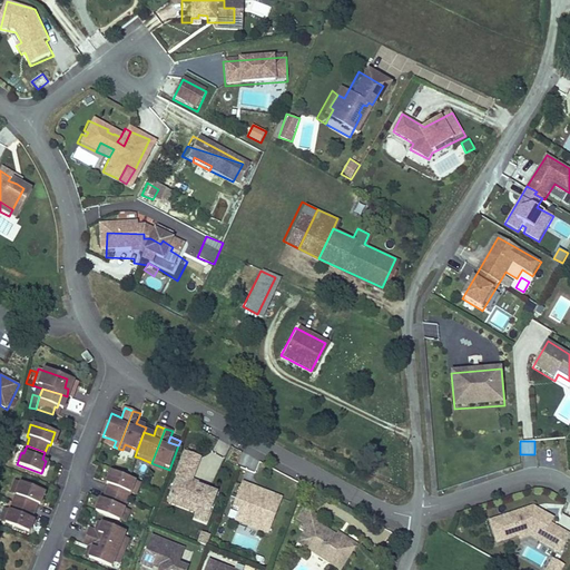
[(179,467),(195,472),(200,459),(184,453),(179,467)]
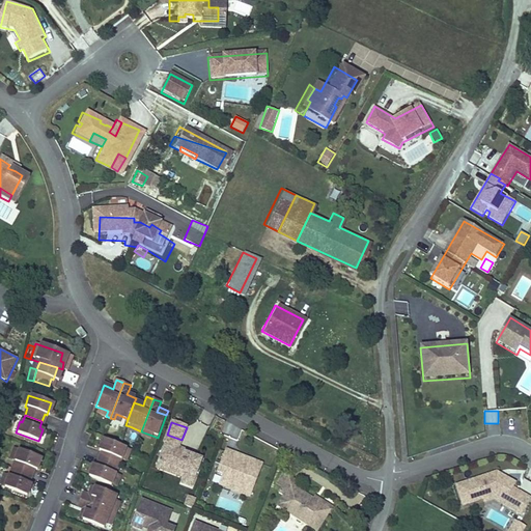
[(129,431),(139,436),(141,431),(130,426),(129,431)]
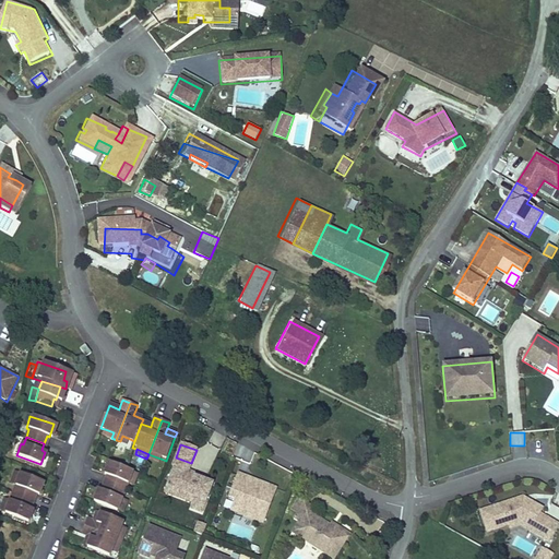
[(159,464),(161,459),(149,454),(146,459),(159,464)]
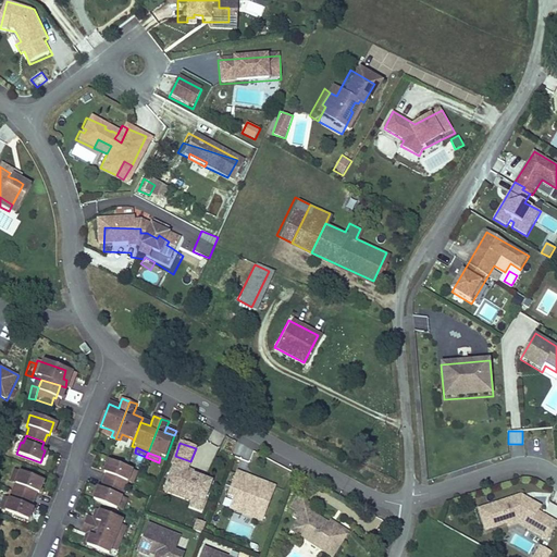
[(195,496),(192,504),(190,508),(200,512),(211,483),(195,477),(196,474),(187,471),(190,461),(175,456),(172,466),(174,467),(166,486),(195,496)]
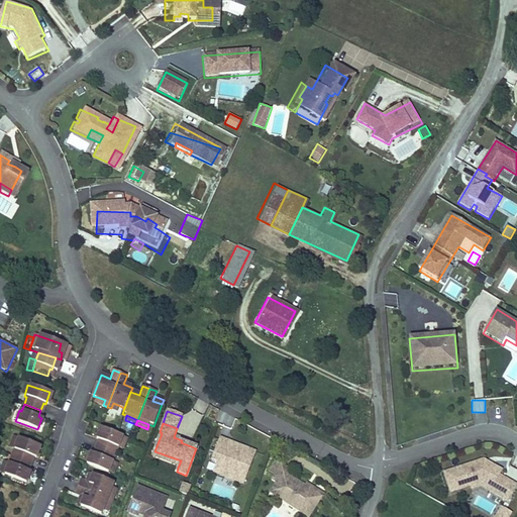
[(98,440),(95,447),(115,455),(117,448),(119,449),(121,446),(124,437),(100,428),(96,439),(98,440)]
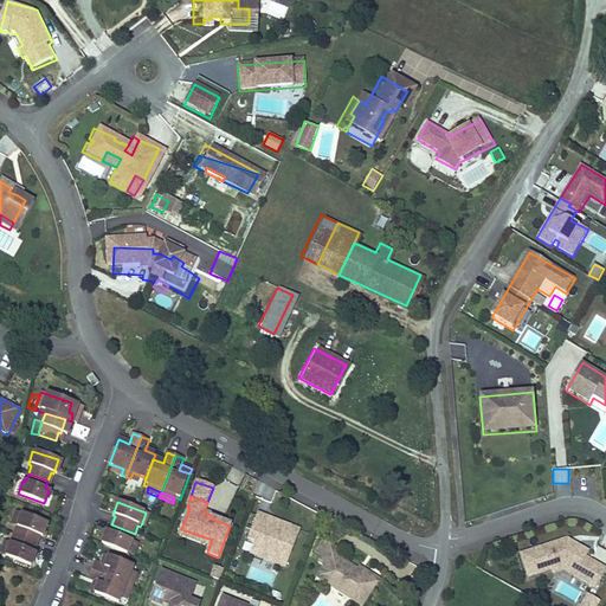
[(249,541),(255,543),(266,547),(262,560),(287,568),(301,529),(258,514),(249,541)]
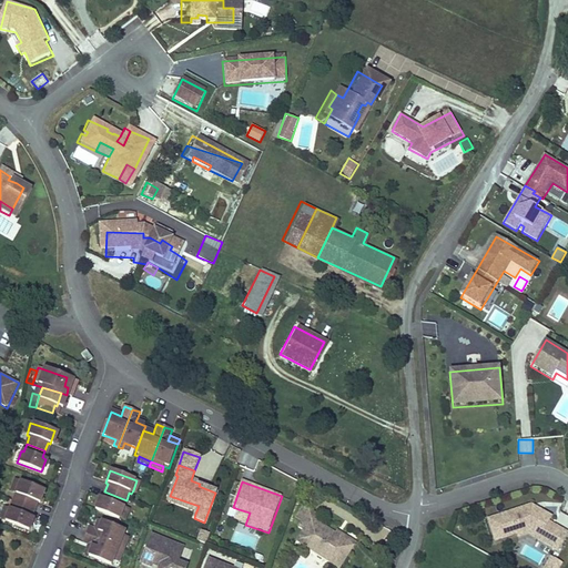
[(44,489),(21,483),(16,496),(19,496),(17,504),(36,510),(38,501),(41,503),(44,489)]
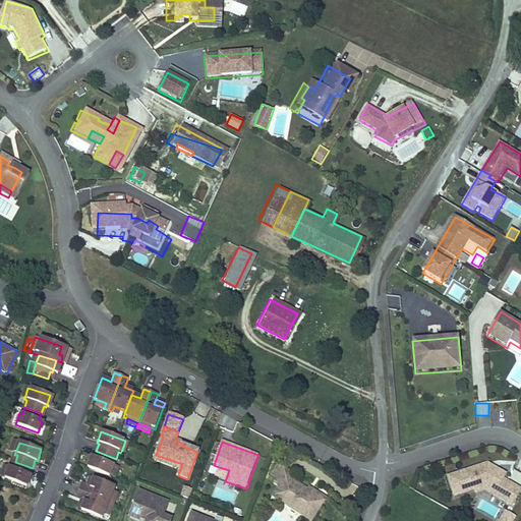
[(87,468),(111,478),(115,469),(116,467),(113,466),(116,459),(96,451),(94,458),(92,457),(87,468)]
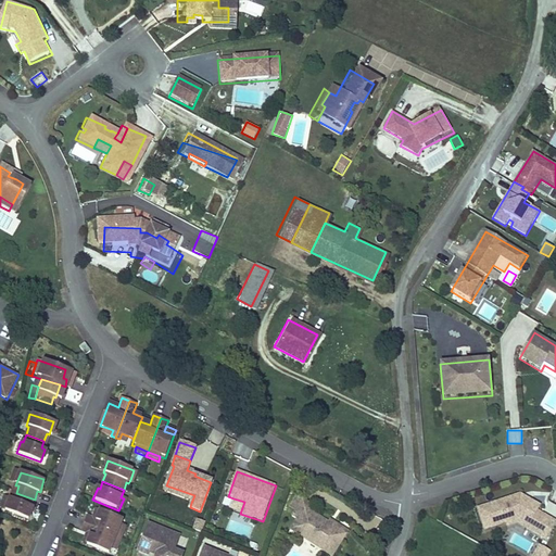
[(164,492),(191,503),(194,495),(166,485),(164,492)]
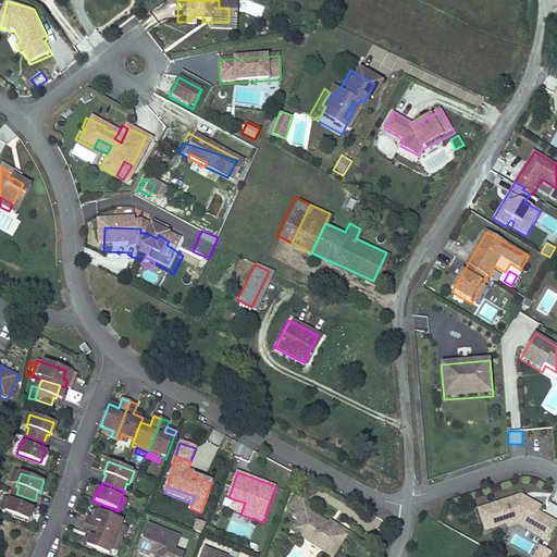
[(519,491),(474,505),(482,530),(515,521),(545,537),(556,519),(536,509),(540,502),(519,491)]
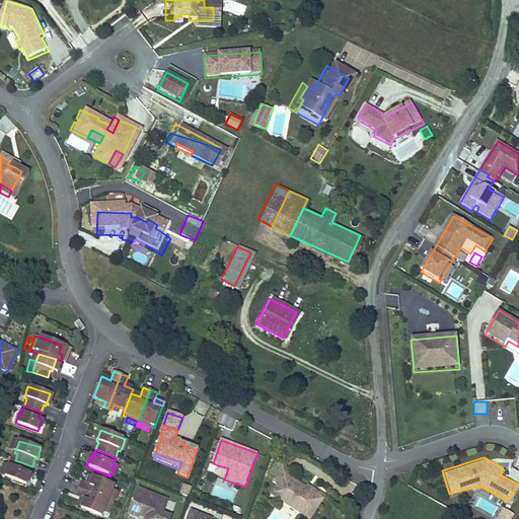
[(274,473),(280,462),(275,458),(268,469),(274,473)]
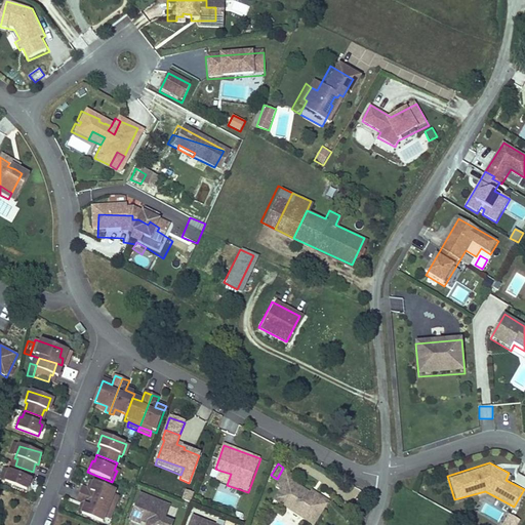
[(31,478),(33,472),(15,466),(13,473),(10,472),(6,483),(29,491),(33,479),(31,478)]
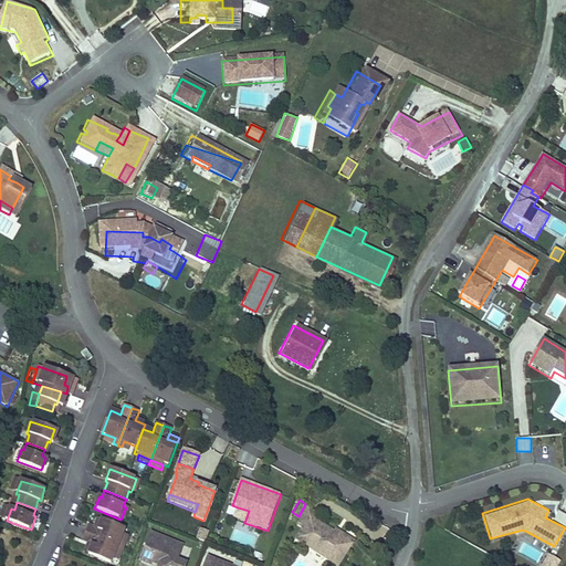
[(352,538),(342,532),(339,536),(329,528),(310,515),(313,509),(305,504),(299,516),(294,522),(300,525),(306,528),(300,540),(308,545),(312,541),(327,549),(324,556),(336,563),(352,538)]
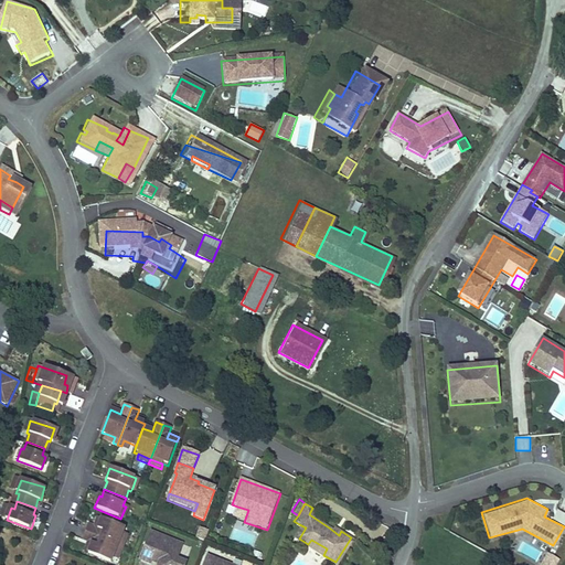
[(248,510),(237,507),(233,518),(244,522),(248,510)]
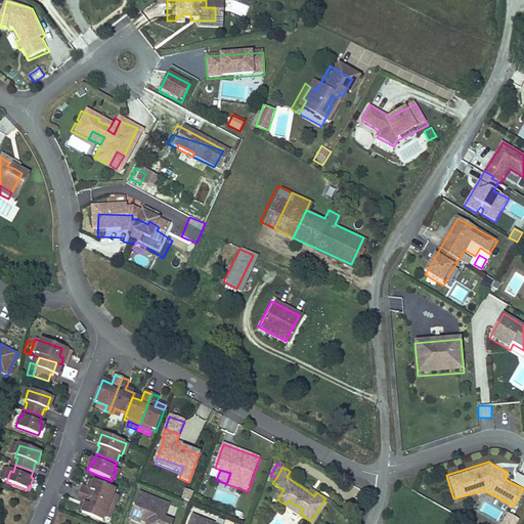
[(83,487),(80,493),(116,508),(117,504),(112,501),(115,492),(117,489),(95,481),(92,490),(88,489),(83,487)]
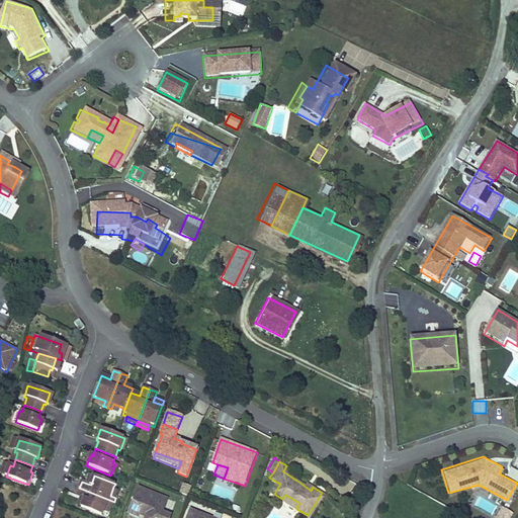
[(268,491),(274,494),(280,484),(274,481),(268,491)]
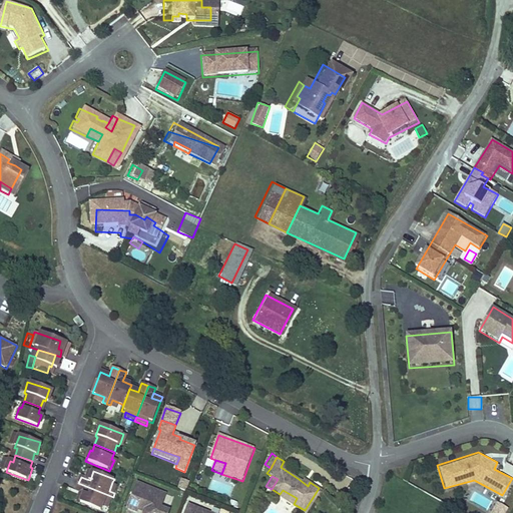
[(308,486),(310,482),(301,476),(299,479),(308,486)]
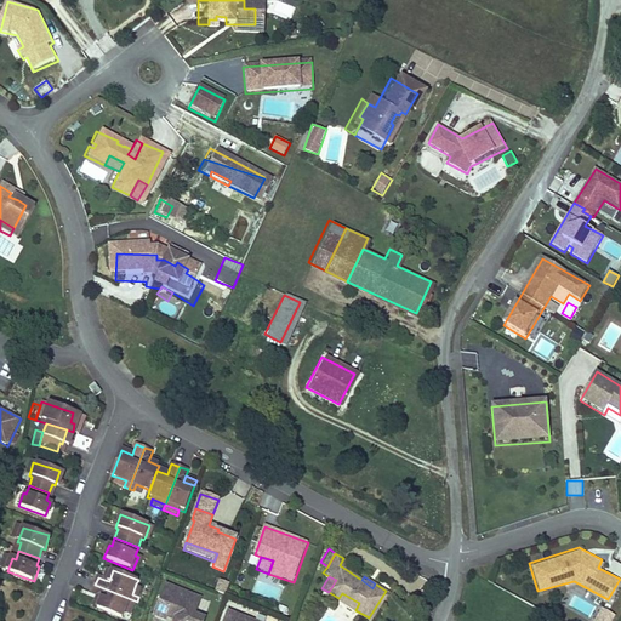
[(231,584),(220,580),(216,592),(226,596),(231,584)]
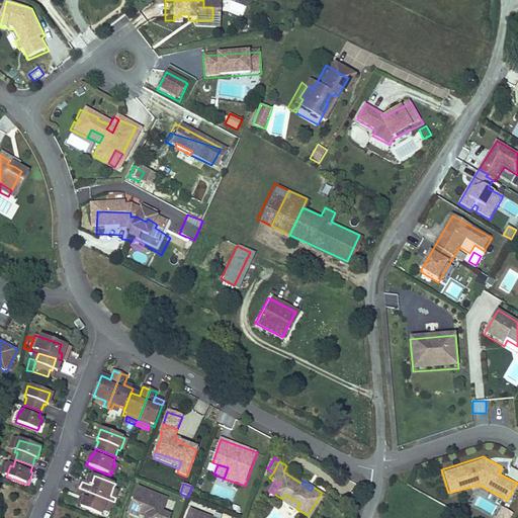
[(110,496),(115,498),(119,489),(113,487),(110,496)]
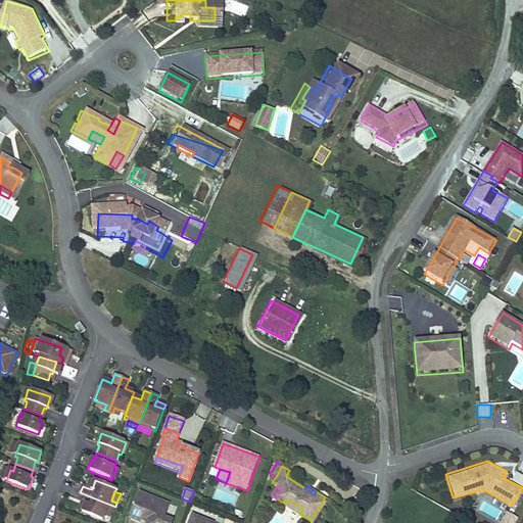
[(87,504),(83,513),(104,521),(105,518),(108,509),(113,511),(115,507),(80,492),(77,501),(83,503),(87,504)]
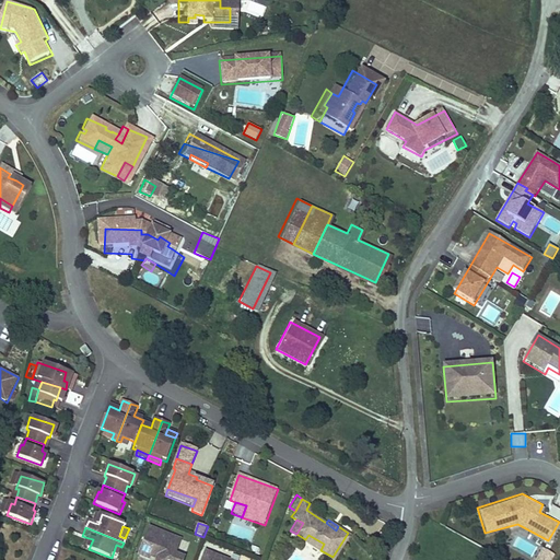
[(139,555),(151,559),(154,551),(160,552),(156,559),(185,559),(186,558),(177,555),(183,540),(149,528),(139,555)]
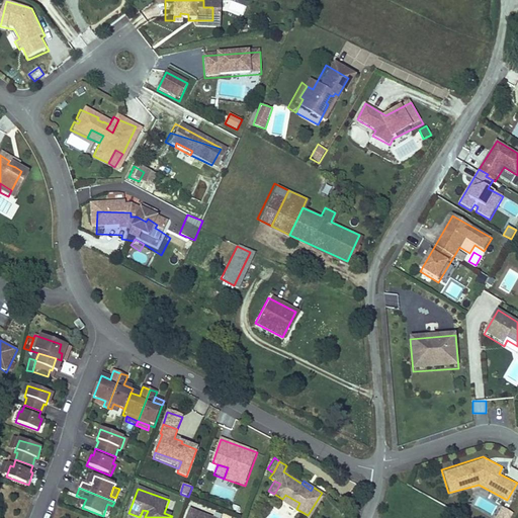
[(282,499),(296,509),(299,503),(285,495),(282,499)]
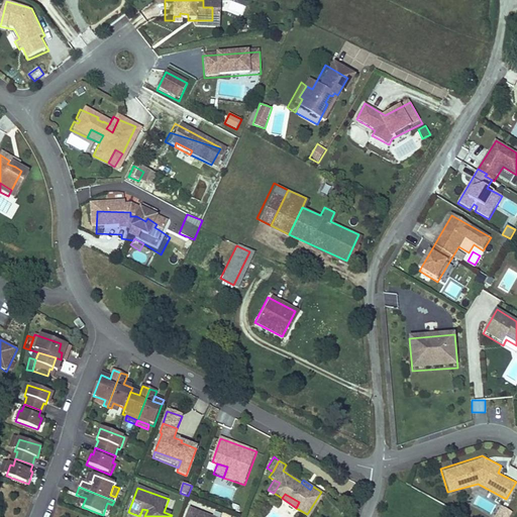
[(107,503),(104,512),(109,513),(112,505),(107,503)]
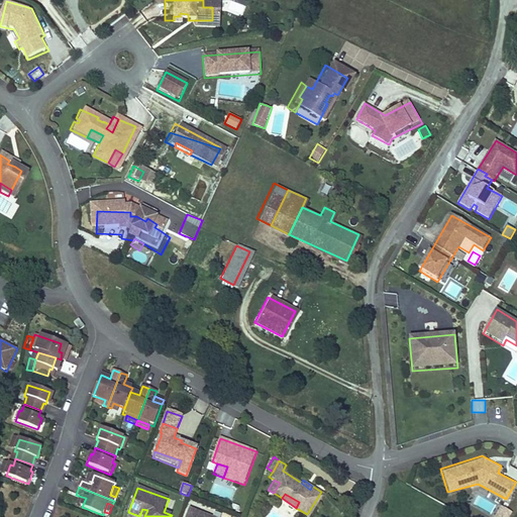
[(495,516),(511,516),(514,512),(501,506),(495,516)]
